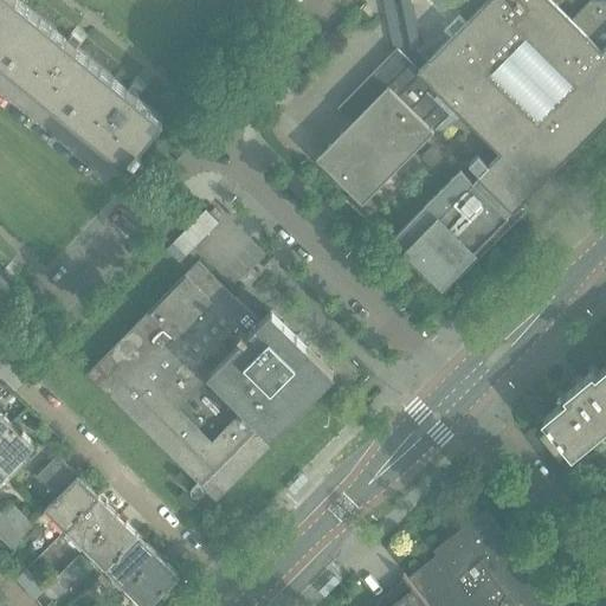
[(43,20),(17,0),(0,0),(0,52),(10,62),(43,20)]
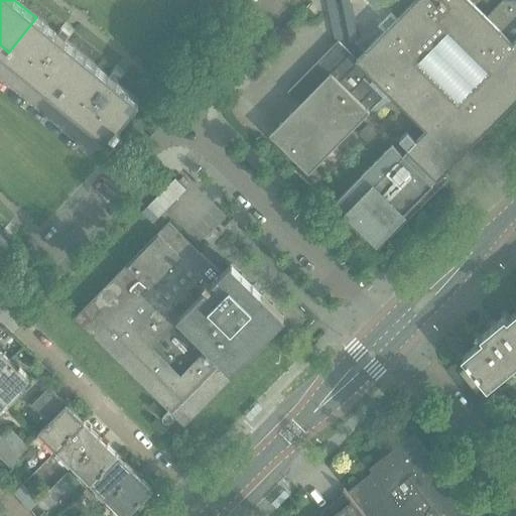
[(463,154),(515,99),(515,0),(512,0),(503,0),(483,20),(462,0),(414,0),(357,59),(338,40),(287,92),(300,105),(291,114),(290,113),(289,114),(291,115),(281,124),(280,123),(279,123),(281,125),(272,134),(270,132),(269,133),(308,172),(309,171),(307,169),(317,160),(318,161),(319,161),(317,159),(327,150),(329,151),(328,149),(337,140),(339,141),(338,139),(347,130),(348,131),(349,131),(348,130),(357,120),(358,122),(359,121),(358,120),(367,110),(368,112),(370,111),(369,110),(394,85),(401,91),(407,97),(406,99),(422,111),(331,202),(374,247),(463,154)]
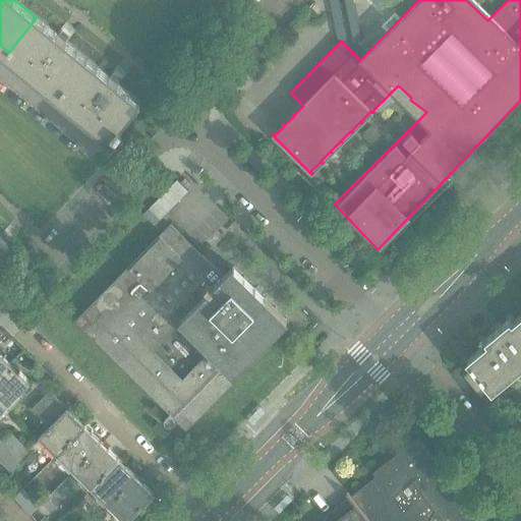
[(89,60),(66,42),(65,41),(68,38),(61,32),(58,35),(37,17),(8,53),(60,95),(89,60)]
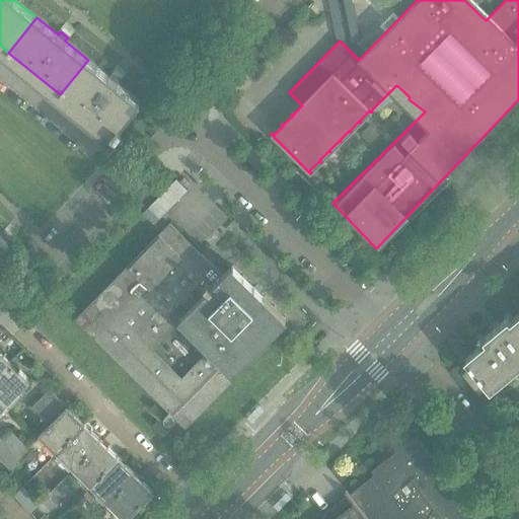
[(140,102),(118,84),(117,83),(120,80),(113,74),(109,77),(88,60),(60,94),(110,136),(106,140),(108,141),(114,135),(117,137),(123,130),(120,127),(140,102)]
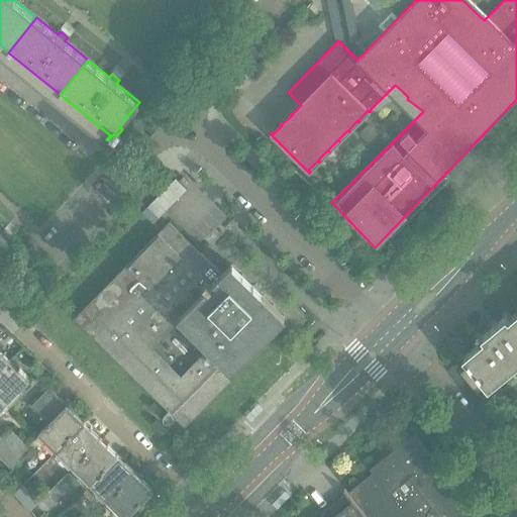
[(174,180),(147,208),(159,219),(161,216),(186,192),(187,190),(176,179),(174,180)]
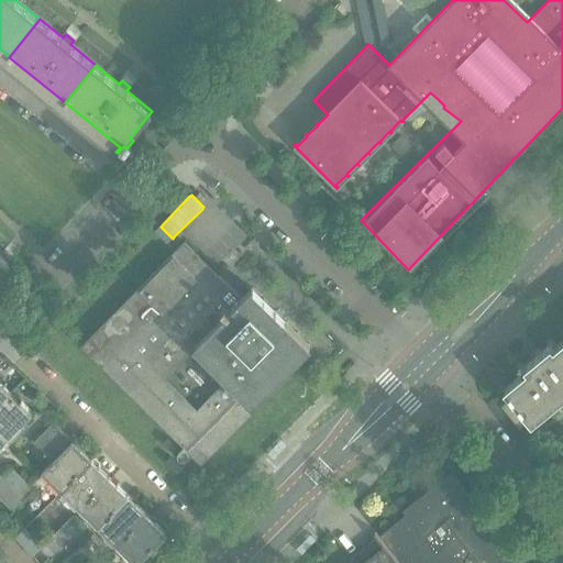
[(252,287),(241,299),(184,243),(83,346),(201,463),(296,366),(302,360),(299,356),(310,344),(252,287)]
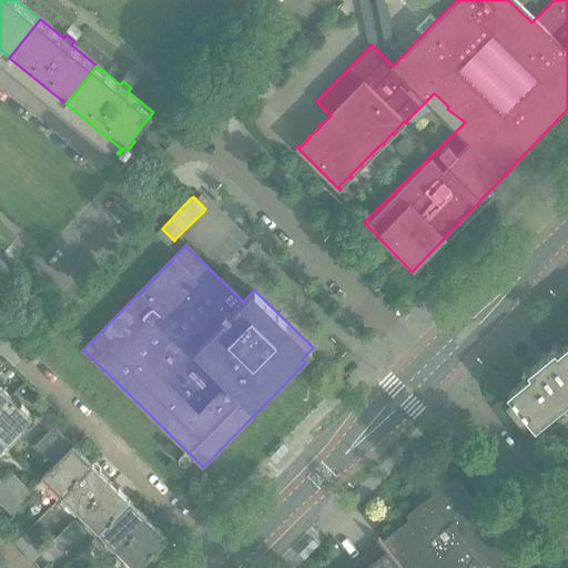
[(0,275),(10,265),(9,265),(12,261),(4,254),(1,257),(0,256),(0,275)]
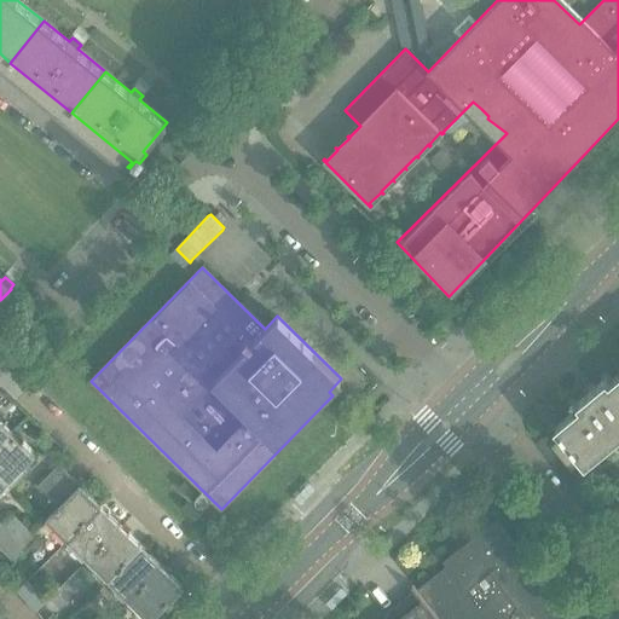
[(584,463),(618,433),(618,374),(608,383),(605,379),(603,380),(576,403),(579,408),(555,427),(562,438),(583,462),(584,463)]
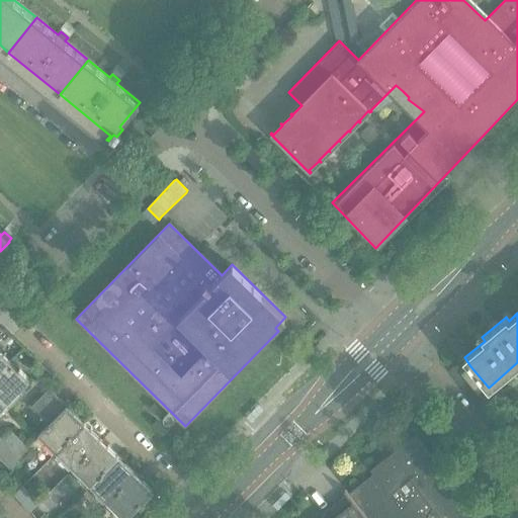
[(29,380),(0,352),(0,396),(11,407),(13,404),(10,401),(29,380)]
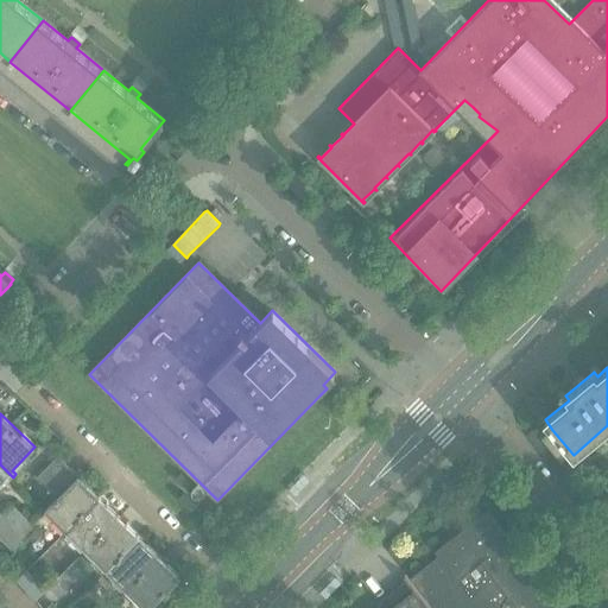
[(572,454),(552,430),(540,439),(561,463),(572,454)]
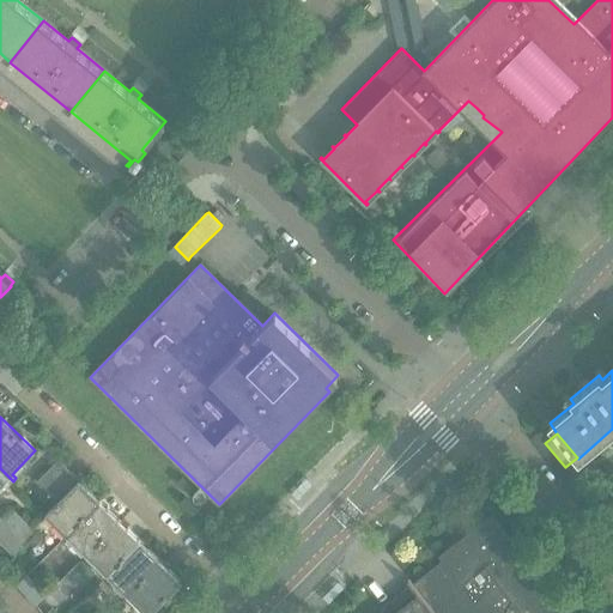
[(48,491),(68,471),(58,460),(38,480),(48,491)]
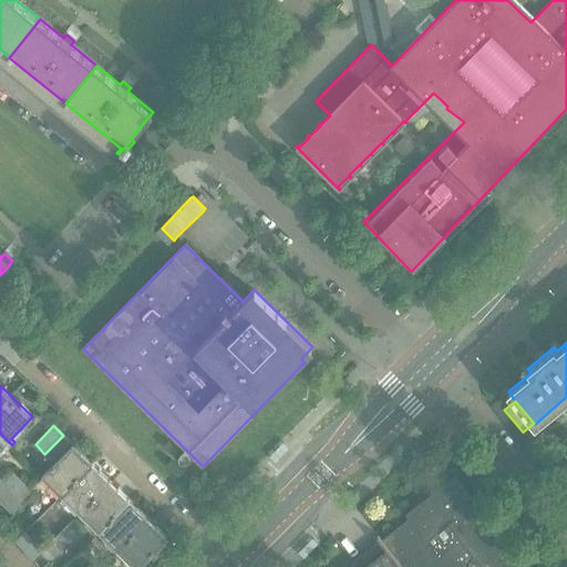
[(12,445),(0,433),(0,449),(4,444),(10,447),(12,445)]
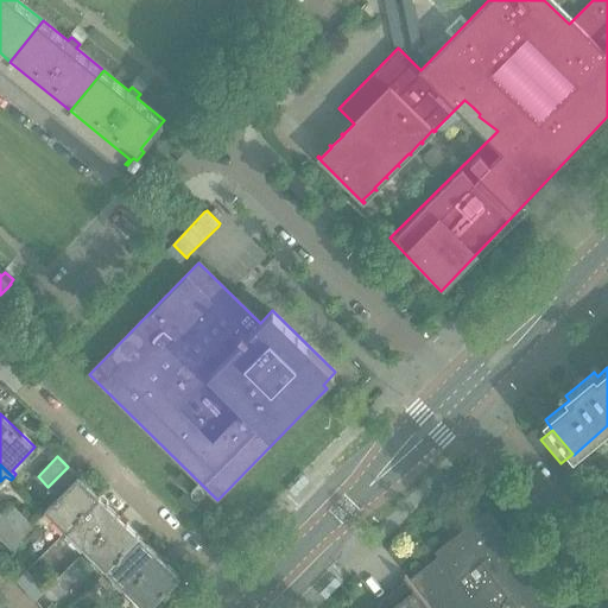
[(65,531),(99,498),(68,467),(48,487),(57,496),(44,510),(51,517),(49,520),(51,523),(55,520),(65,531)]
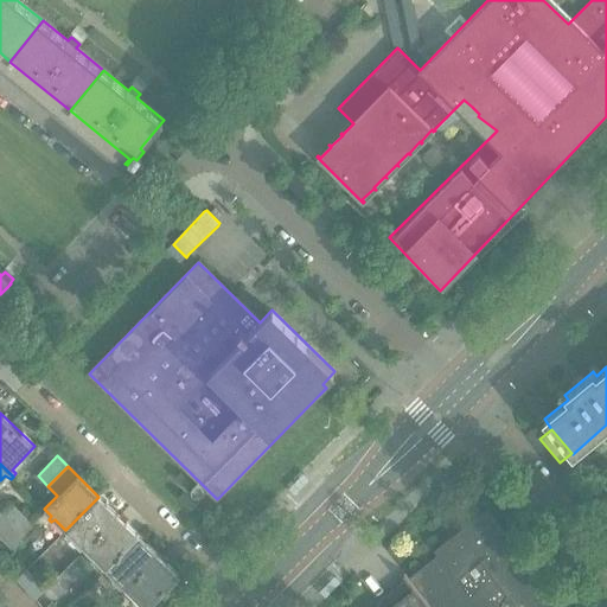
[(85,550),(119,517),(98,497),(65,530),(71,536),(69,538),(71,542),(75,538),(85,550)]
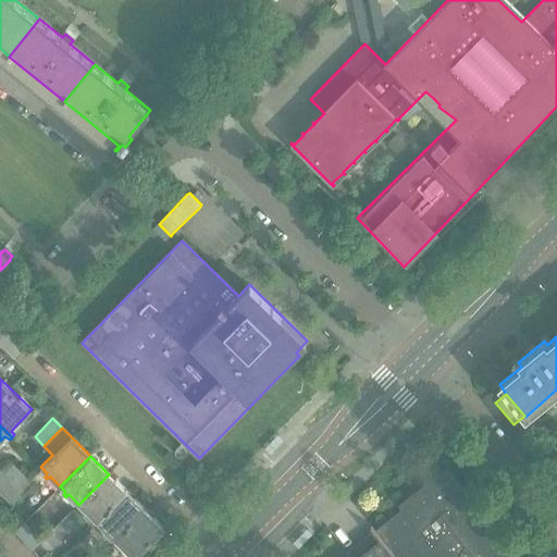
[(0,490),(20,470),(11,461),(0,471),(0,490)]
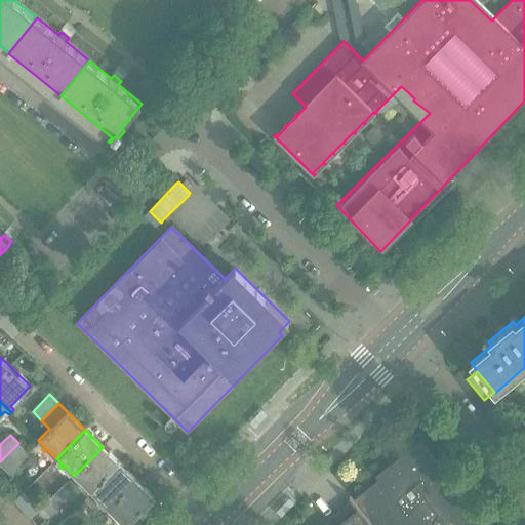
[(432,524),(438,515),(445,524),(487,524),(421,440),(375,476),(378,480),(354,500),(350,495),(349,496),(352,501),(326,521),(329,524),(432,524)]
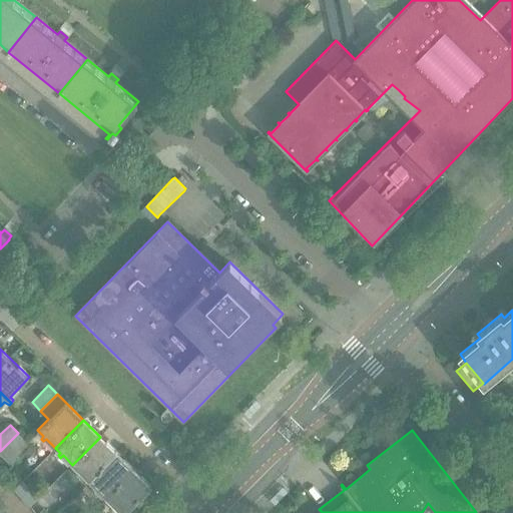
[(0,454),(6,461),(26,441),(18,433),(0,451),(0,454)]
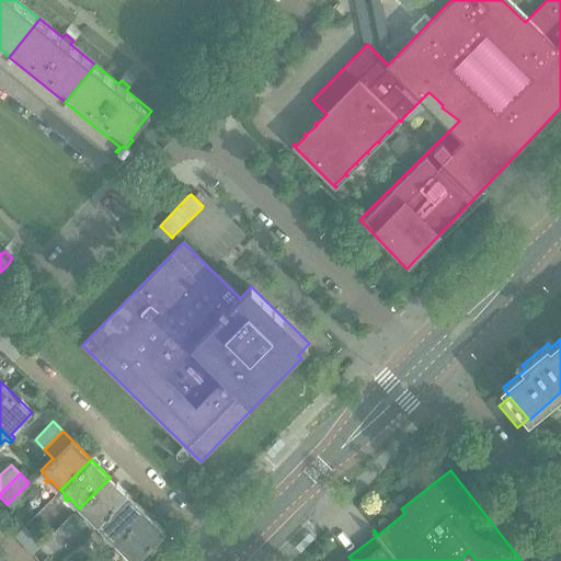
[(98,527),(129,496),(110,478),(79,508),(84,514),(82,516),(86,519),(88,517),(98,527)]
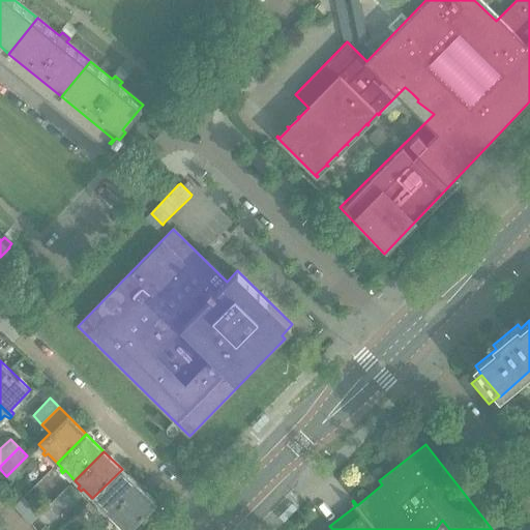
[(11,480),(31,460),(27,455),(6,476),(11,480)]
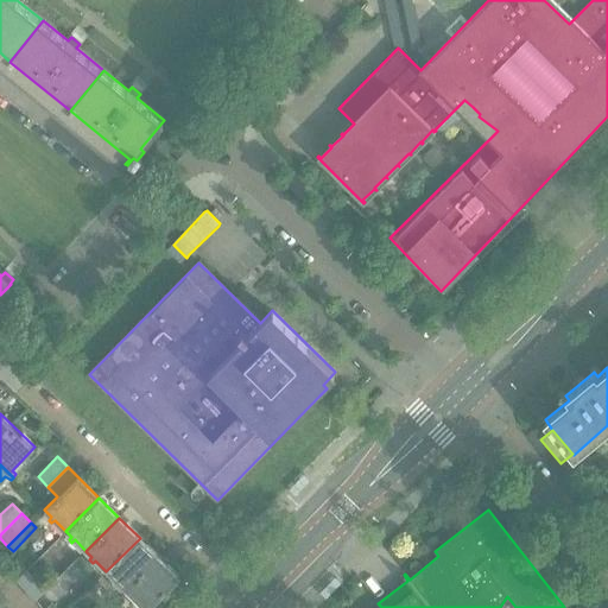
[(126,591),(160,557),(140,538),(106,571),(112,577),(109,580),(113,583),(115,580),(126,591)]
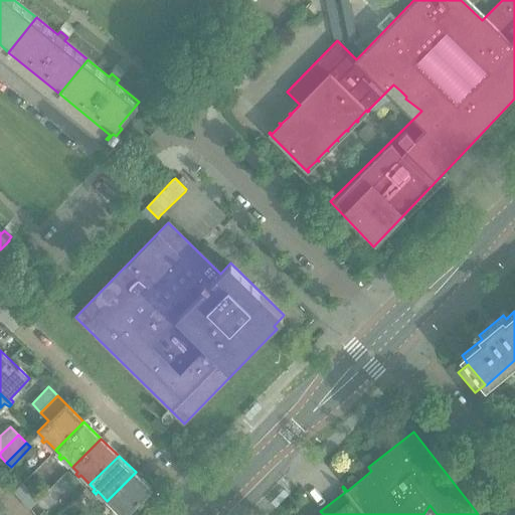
[(121,514),(127,514),(153,489),(136,472),(107,501),(112,506),(110,508),(113,511),(115,508),(121,514)]
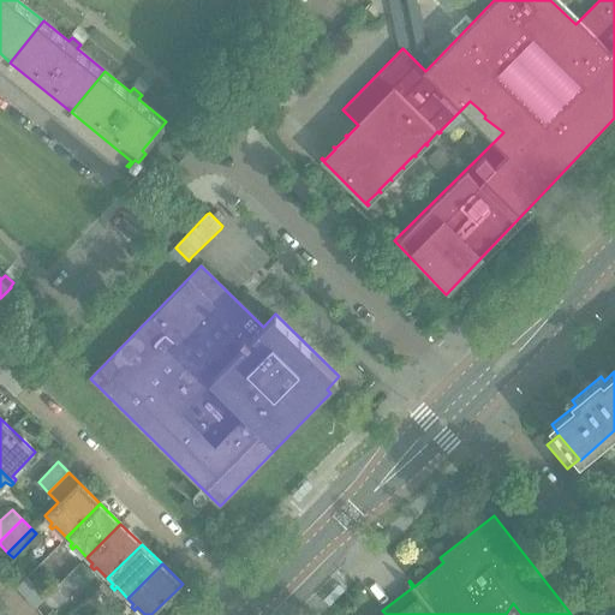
[(40,592),(31,584),(24,591),(33,599),(40,592)]
